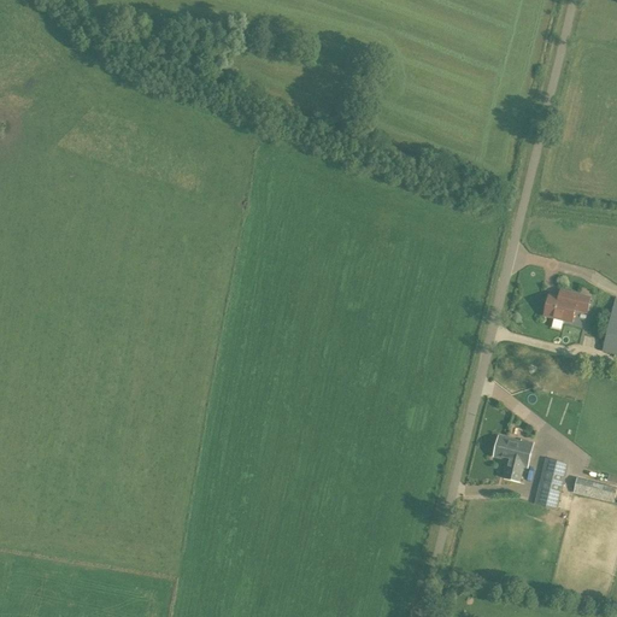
[(587,312),(591,297),(570,292),(568,300),(550,295),(545,315),(573,322),(575,310),(587,312)]
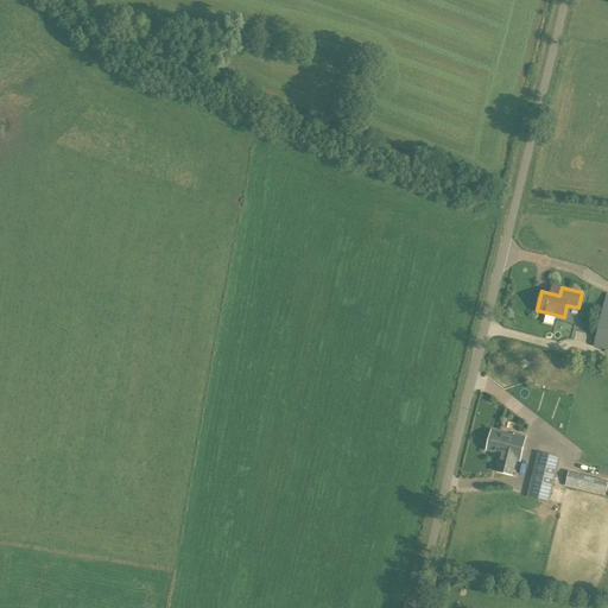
[(607,293),(594,347),(607,350),(607,293)]
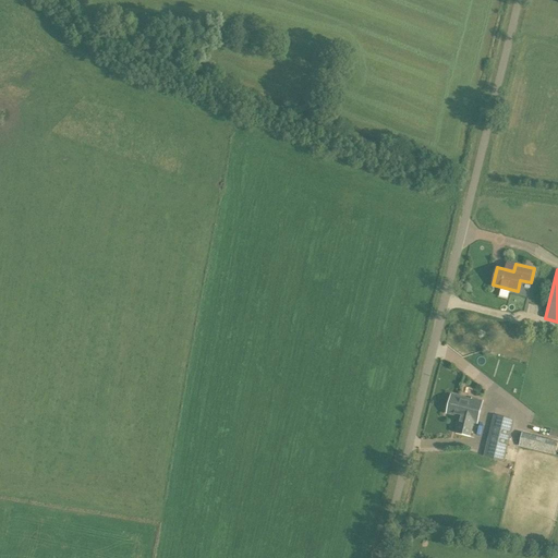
[(463,399),(451,396),(447,414),(459,416),(455,433),(470,437),(473,423),(477,424),(483,400),(472,398),(472,399),(464,398),(463,399)]
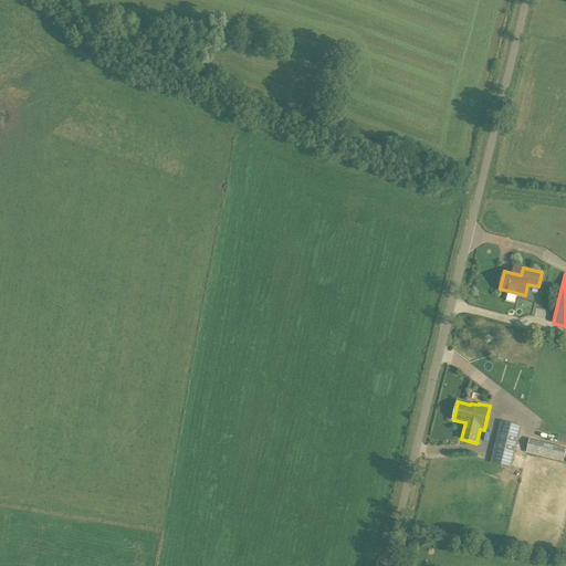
[(512,469),(522,426),(500,420),(490,463),(512,469)]
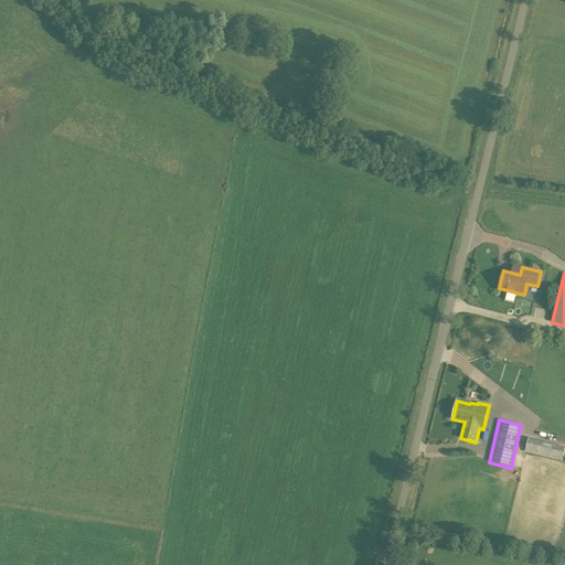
[(529,438),(525,451),(562,461),(564,448),(564,447),(535,440),(529,438)]
